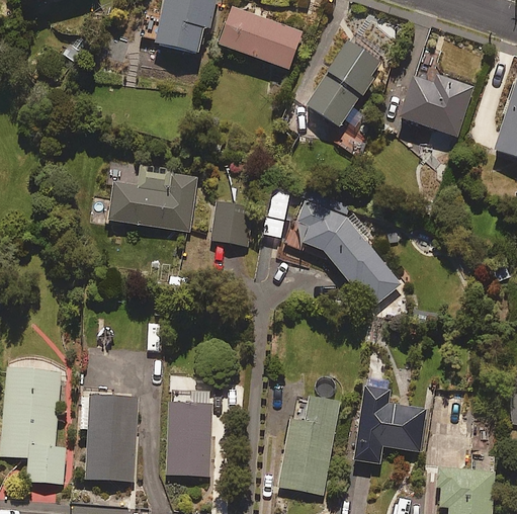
[(164,0),(155,46),(197,55),(201,29),(210,31),(217,0),(164,0)]
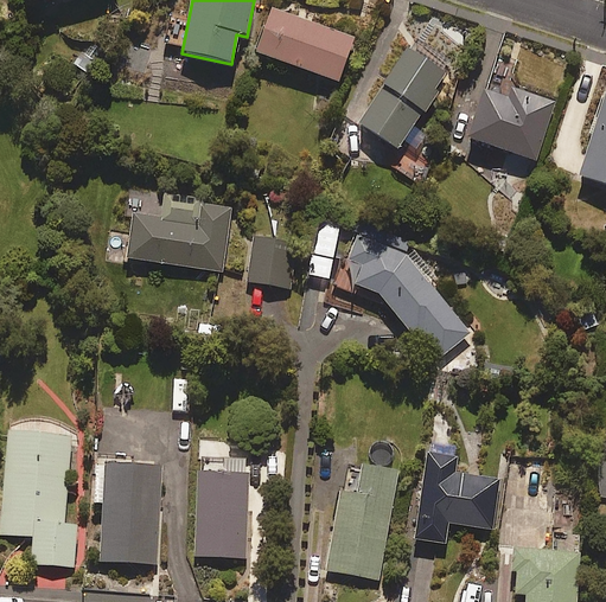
[(270,5),(255,51),(339,81),(356,33),(270,5)]
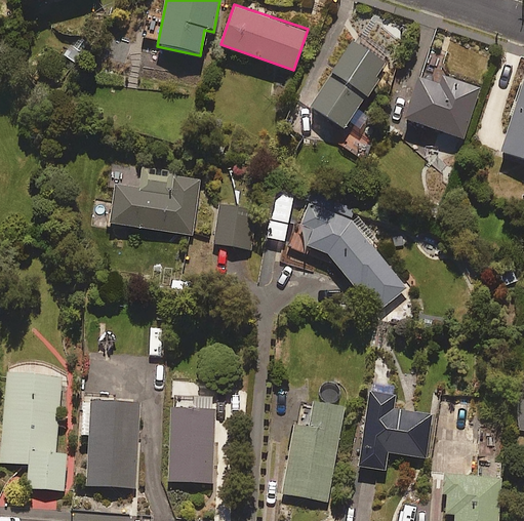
[(352,38),(309,109),(345,130),(365,95),(370,98),(392,63),(352,38)]
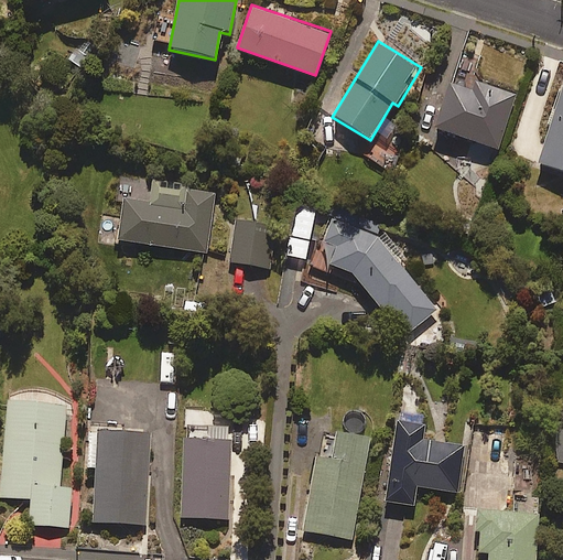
[(473,92),(450,84),(434,130),(499,151),(518,93),(477,79),(473,92)]
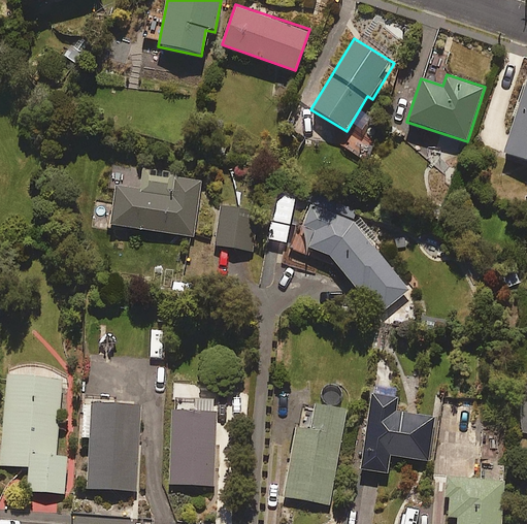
[(526,82),(504,155),(526,161),(526,82)]
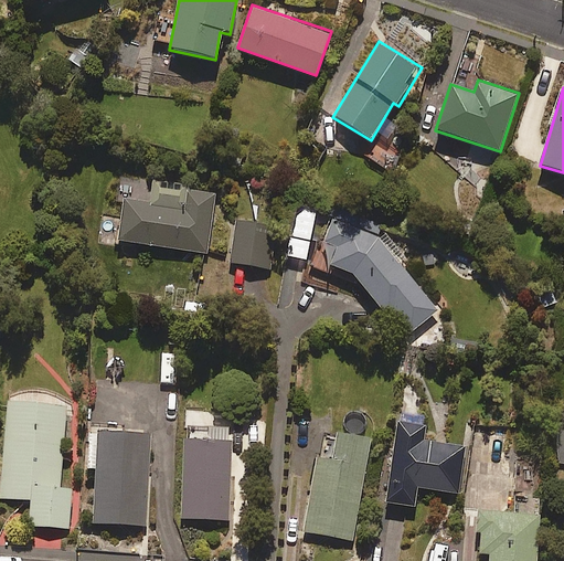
[(117,241),(206,253),(215,190),(188,187),(188,182),(152,177),(149,201),(123,197),(117,241)]
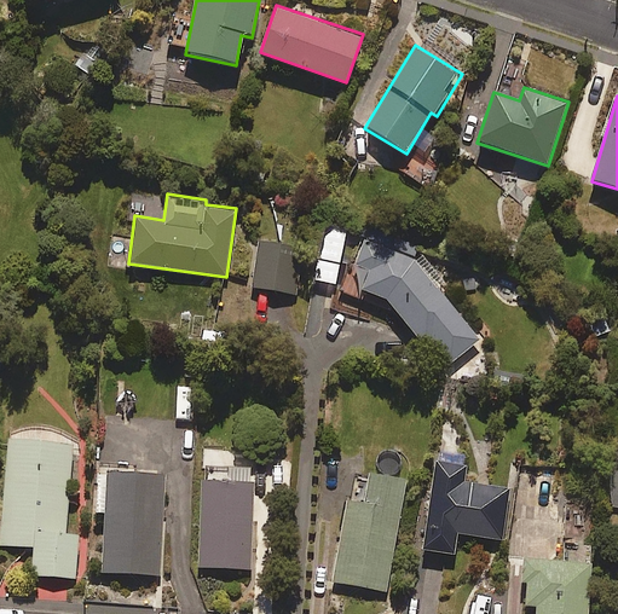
[(339,231),(324,230),(319,255),(335,258),(339,231)]
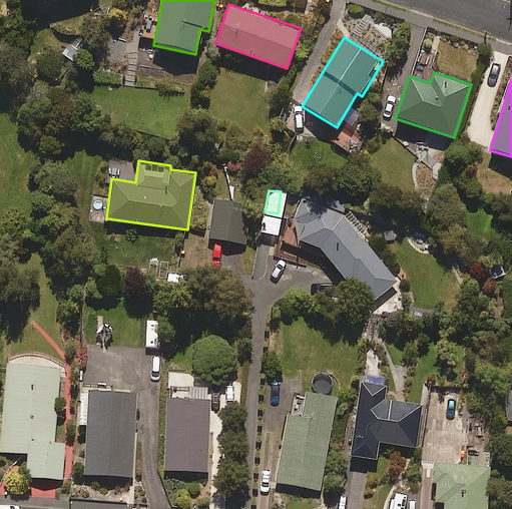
[(212,196),(207,236),(244,241),(250,201),(212,196)]
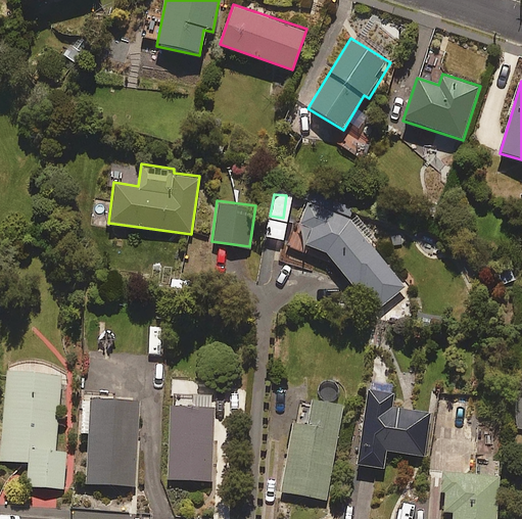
[(312,230),(305,247),(327,254),(359,292),(365,287),(380,305),(405,284),(349,219),(309,204),(300,226),(312,230)]
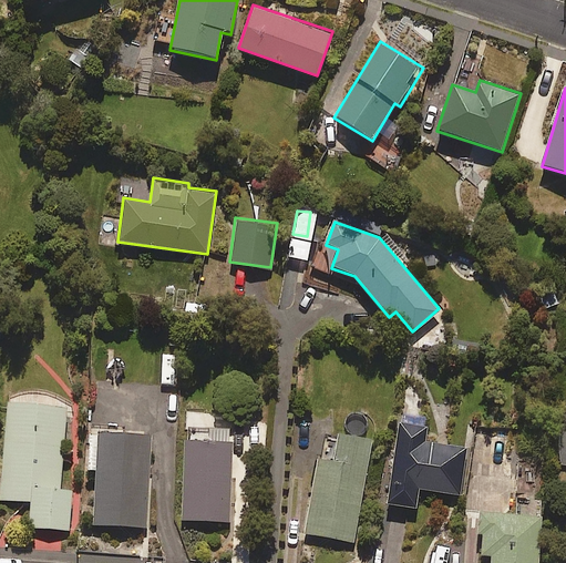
[(68,409),(7,403),(0,470),(0,499),(31,502),(29,528),(69,531),(72,493),(60,492),(68,409)]
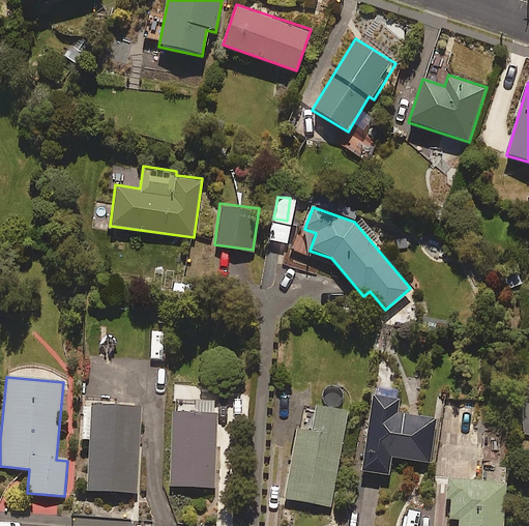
[(372,395),(361,471),(389,474),(391,456),(430,461),(435,417),(398,413),(400,400),(397,399),(398,389),(377,386),(376,396),(372,395)]
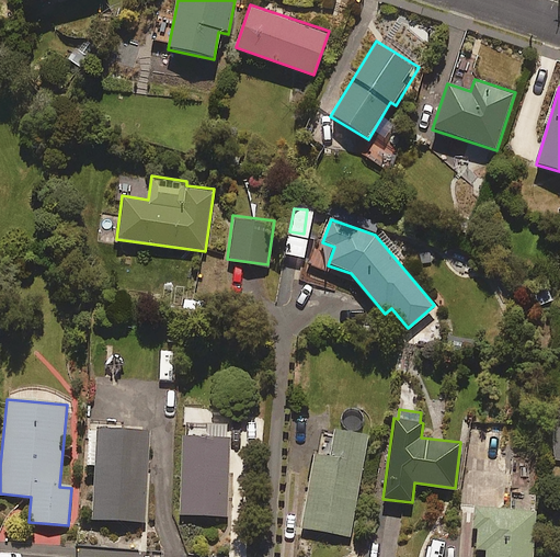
[(182,440),(180,514),(227,516),(229,443),(226,443),(227,425),(202,424),(203,412),(187,412),(187,423),(185,423),(185,440),(182,440)]
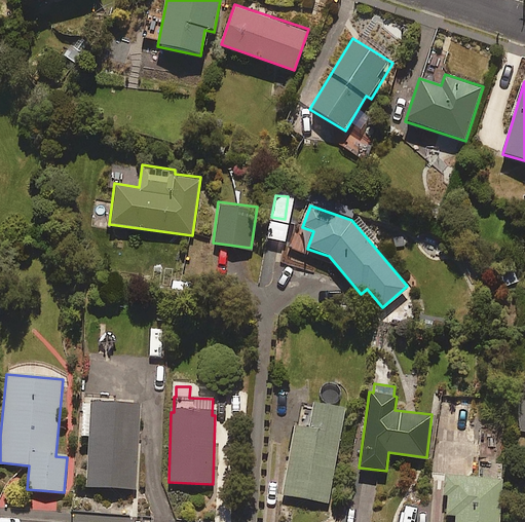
[(345,410),(313,405),(309,430),(295,427),(284,493),(329,501),(345,410)]
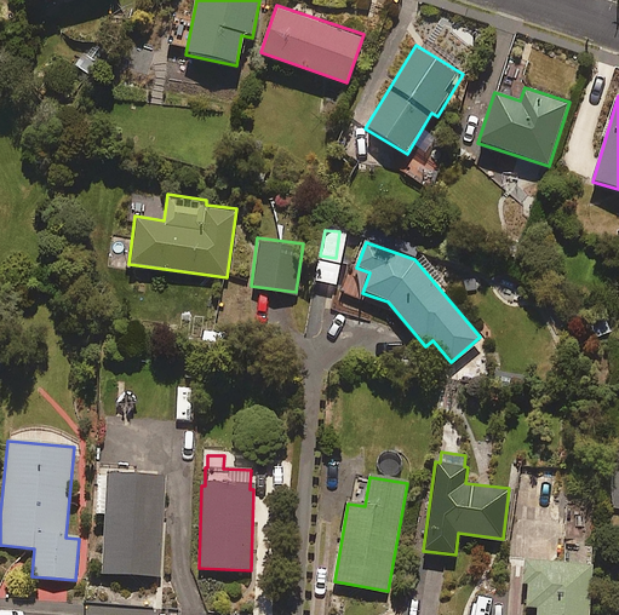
[(104,518),(102,575),(161,578),(166,482),(99,478),(97,518),(104,518)]
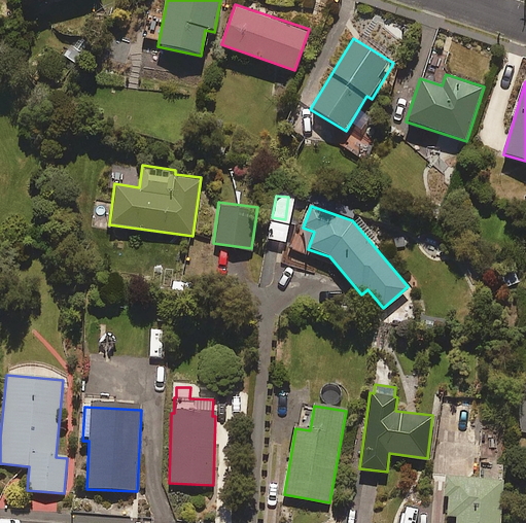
[(499,522),(502,481),(446,477),(444,498),(448,498),(447,518),(455,518),(455,522),(499,522)]
